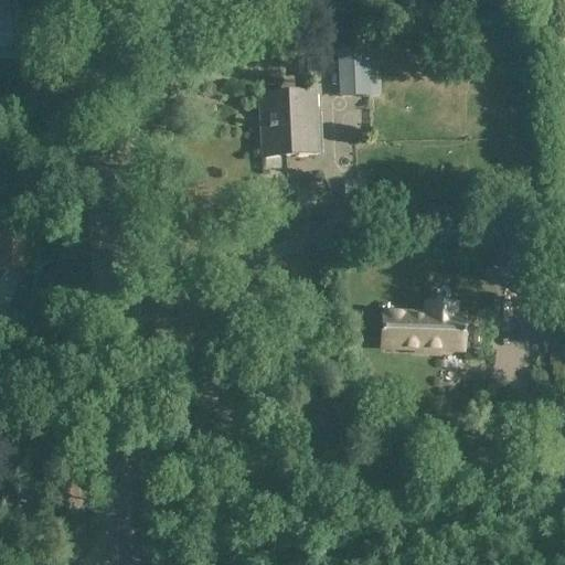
[(338,55),(339,95),(370,95),(368,54),(338,55)]
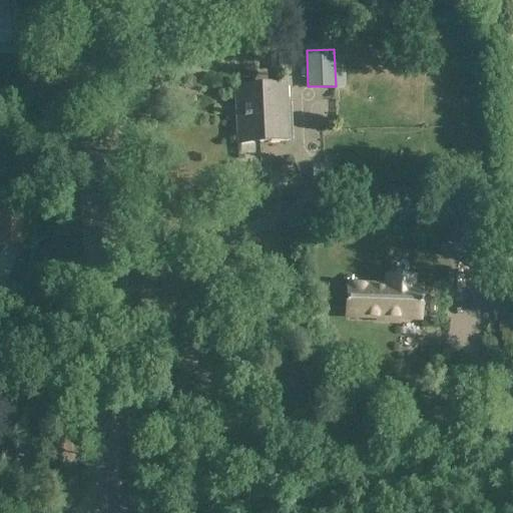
[(344,49),(334,49),(336,86),(346,86),(344,49)]
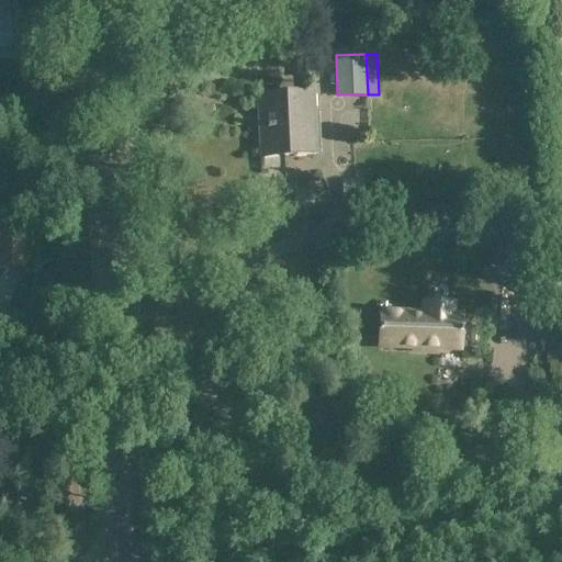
[(282,157),(315,156),(314,154),(312,114),(313,114),(312,94),(279,96),(279,97),(259,98),(260,125),(259,126),(260,154),(282,153),(282,157)]
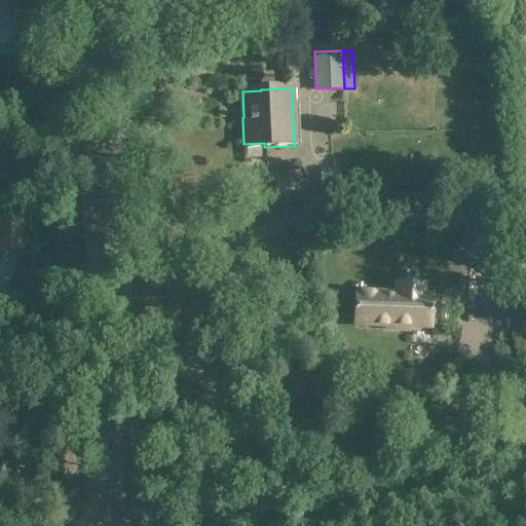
[(354,293),(353,325),(393,326),(393,327),(395,327),(395,328),(410,329),(410,315),(422,316),(430,316),(430,293),(423,293),(423,284),(395,283),(395,295),(354,293)]
